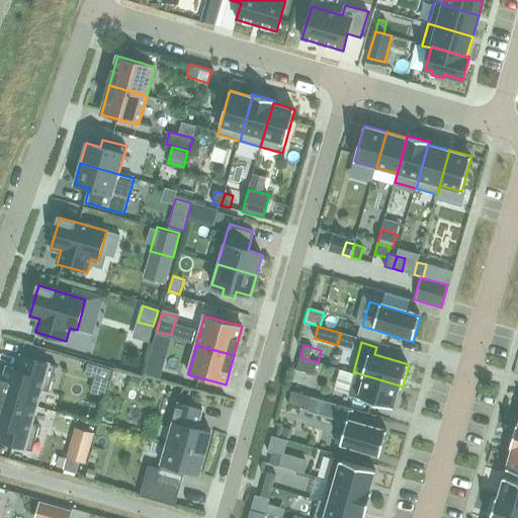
[(150,354),(144,374),(159,378),(165,358),(150,354)]
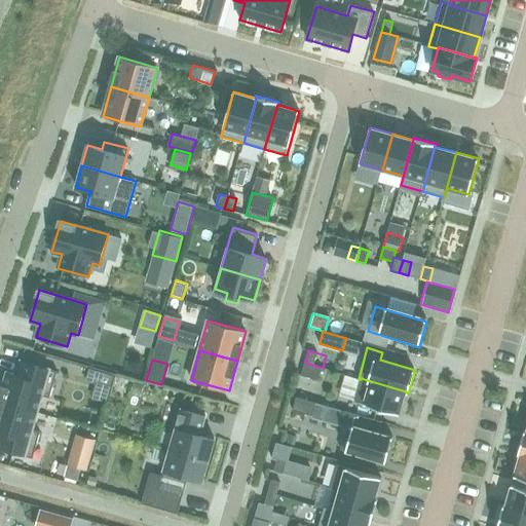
[(9,373),(0,402),(38,413),(43,397),(51,399),(59,372),(23,362),(19,375),(9,373)]
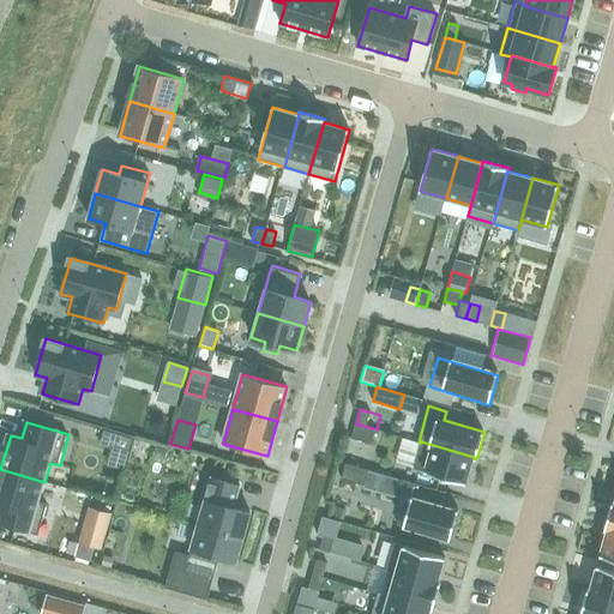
[(351,438),(372,444),(377,429),(356,423),(351,438)]
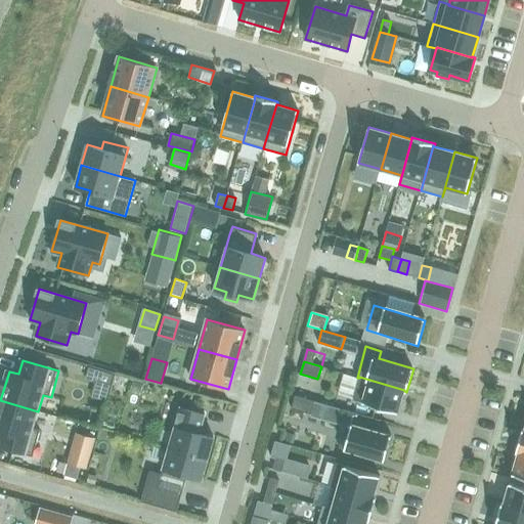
[(88,367),(85,381),(94,383),(110,388),(113,375),(88,367)]
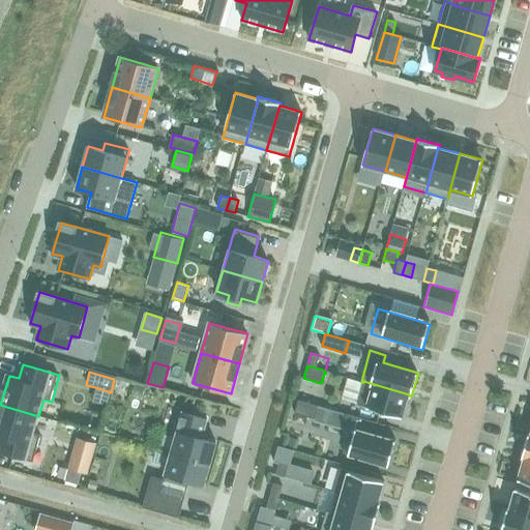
[(363,381),(363,382),(357,404),(403,417),(409,395),(409,394),(363,381)]
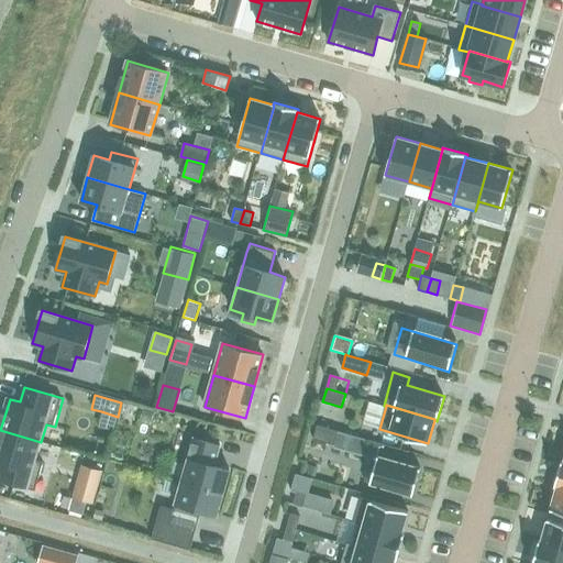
[(339,431),(317,424),(313,439),(334,444),(339,431)]
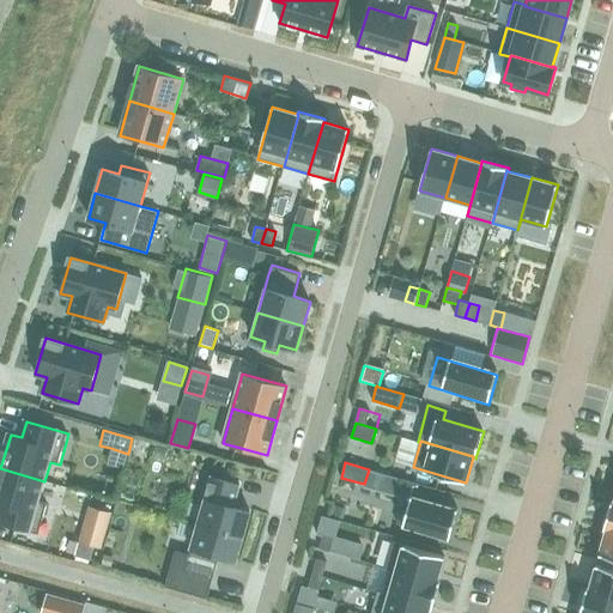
[(44,481),(0,468),(0,469),(0,505),(1,507),(0,510),(0,523),(38,535),(48,504),(38,502),(44,481)]
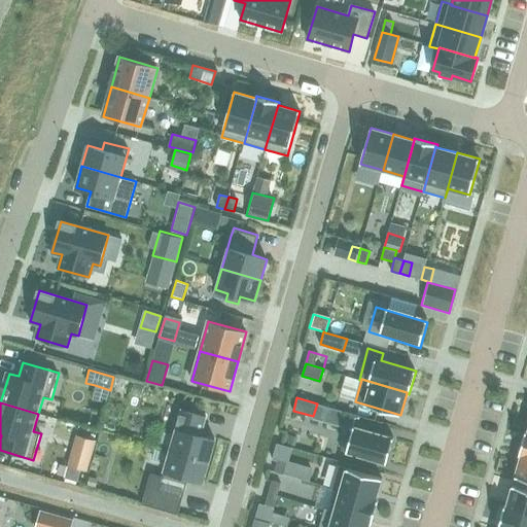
[(182,410),(170,450),(209,461),(215,440),(201,435),(206,416),(182,410)]
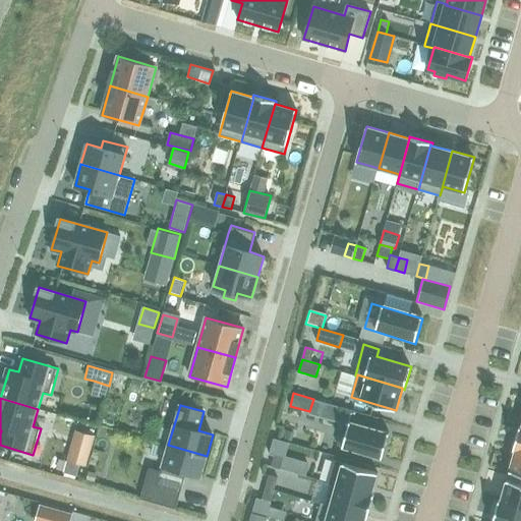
[(389,432),(353,422),(356,411),(340,407),(337,419),(344,421),(338,445),(382,458),(389,432)]
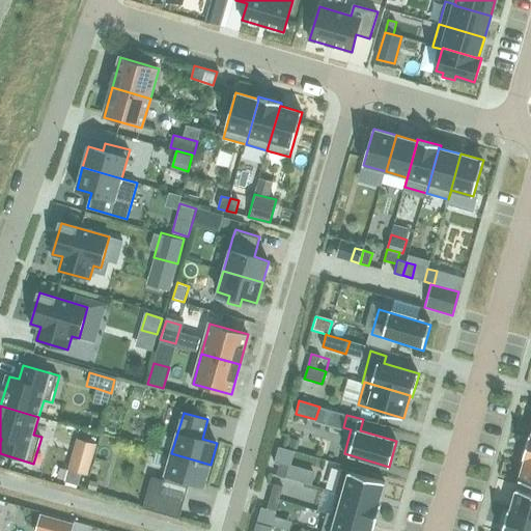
[(87,474),(96,443),(77,438),(68,469),(87,474)]
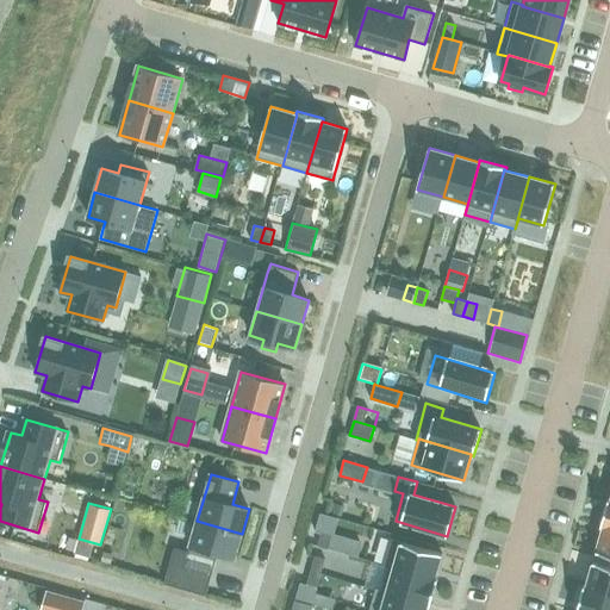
[(334,504),(330,515),(344,518),(347,508),(334,504)]
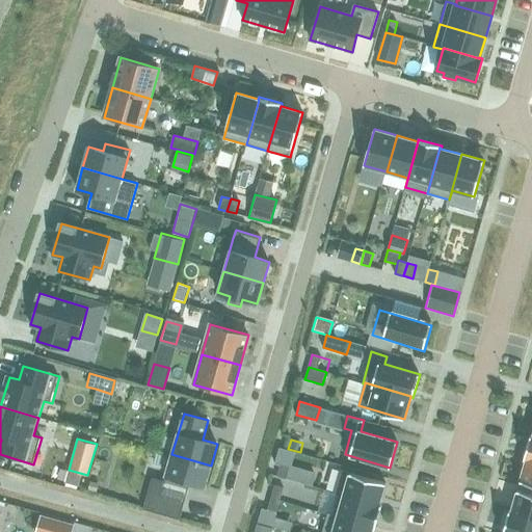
[(276,454),(274,461),(281,463),(290,466),(294,451),(278,447),(276,454)]
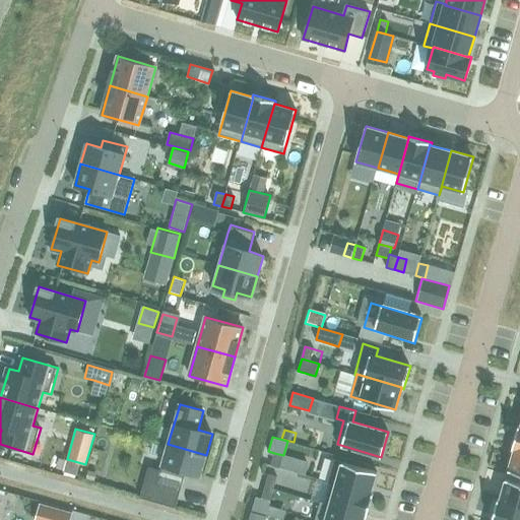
[(148,466),(141,493),(177,504),(181,491),(186,471),(200,475),(206,455),(168,444),(160,469),(148,466)]
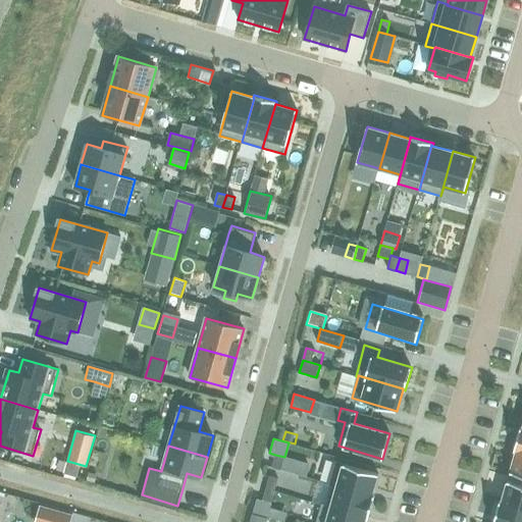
[(516,451),(510,472),(521,475),(521,451),(517,450),(514,450),(514,451),(516,451)]
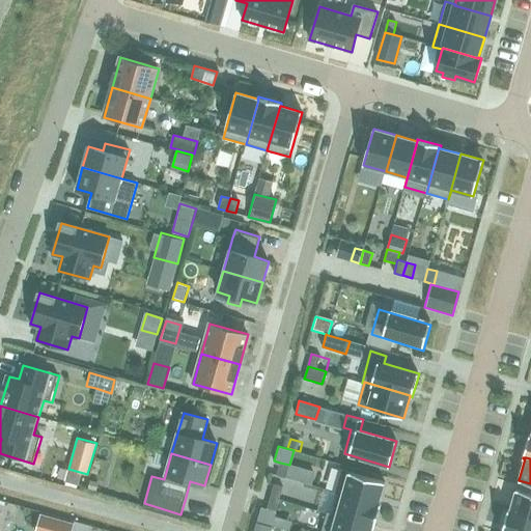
[(280,463),(277,475),(285,478),(289,465),(280,463)]
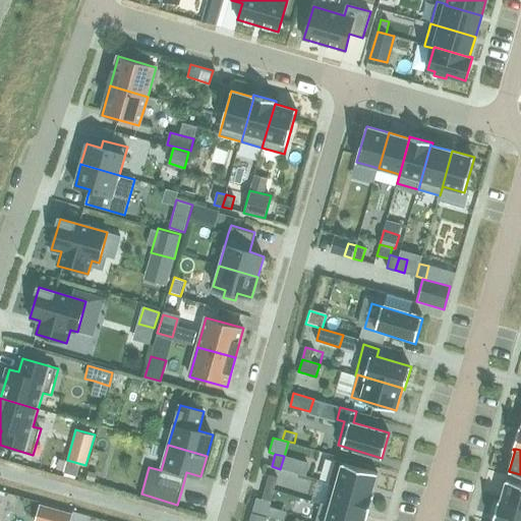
[(327,483),(331,484),(332,483),(371,495),(371,494),(378,473),(333,460),(327,483)]
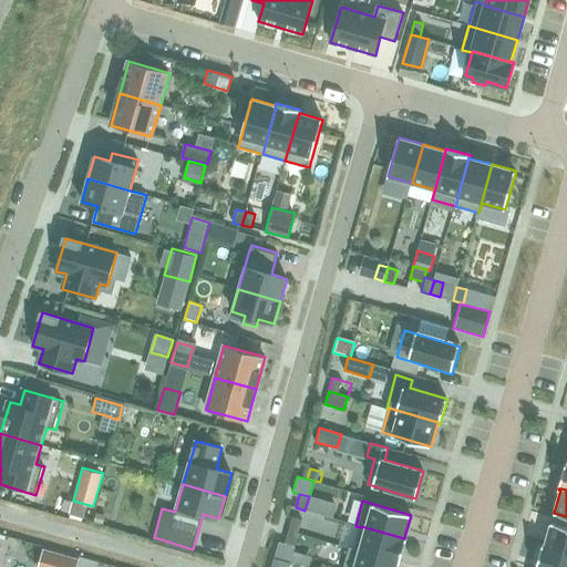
[(289,531),(298,533),(302,519),(292,517),(289,531)]
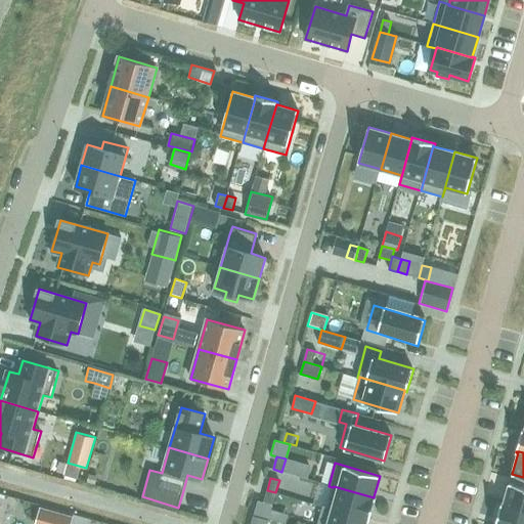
[(501,503),(501,504),(523,510),(523,486),(510,482),(504,504),(501,503)]
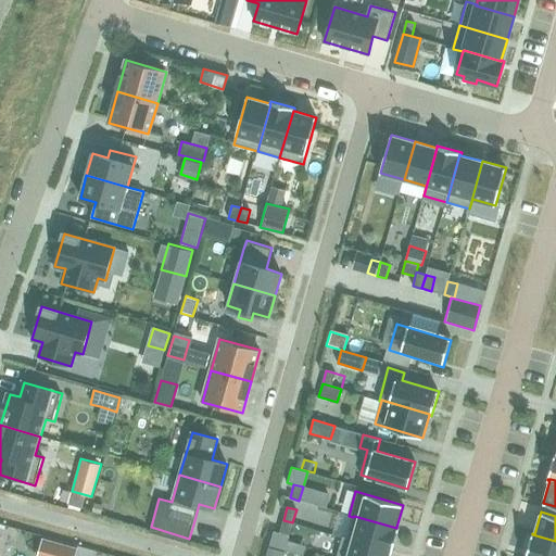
[(390,551),(390,552),(392,553),(400,528),(396,527),(396,528),(354,516),(353,517),(346,540),(352,541),(352,540),(390,551)]
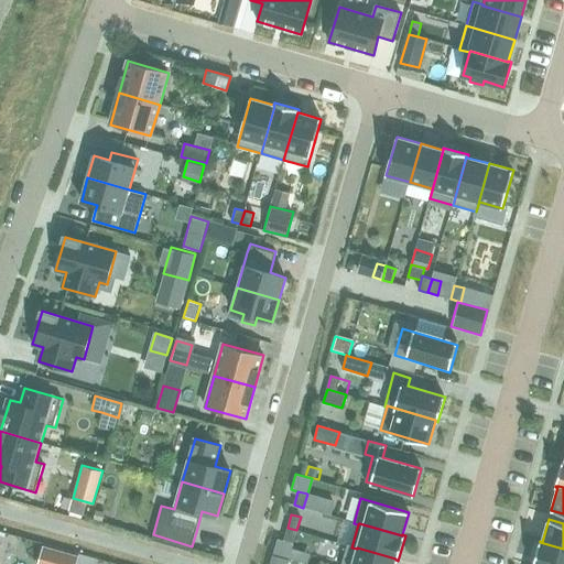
[(288,528),(283,541),(293,543),(296,530),(288,528)]
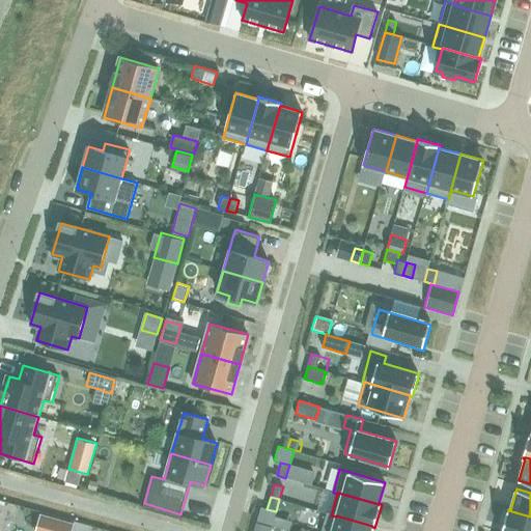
[(530,530),(530,516),(508,510),(501,530),(530,530)]
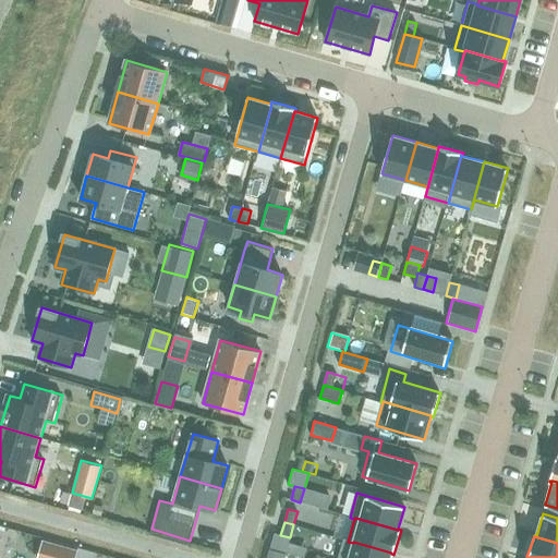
[(44,542),(38,557),(75,557),(77,552),(44,542)]
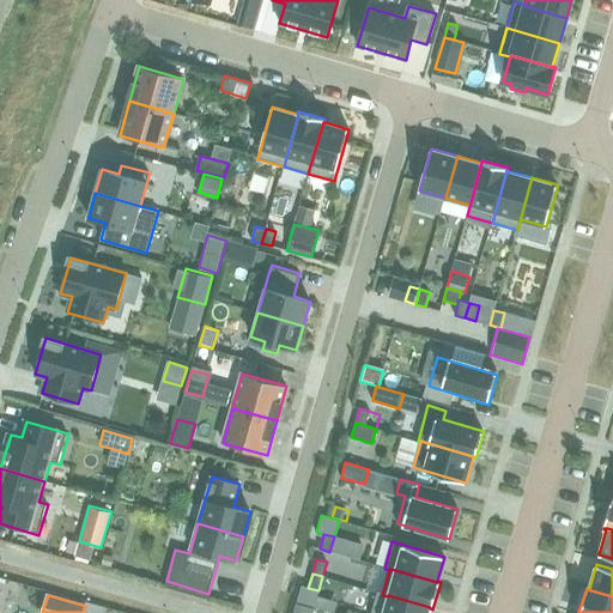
[(428,612),(430,608),(430,607),(388,595),(388,596),(383,612),(428,612)]
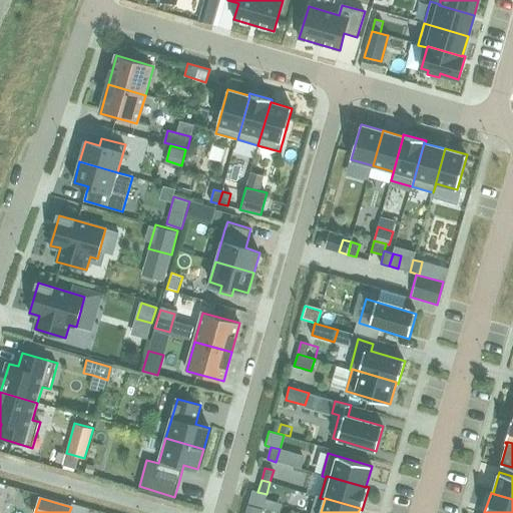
[(244,512),(260,512),(262,508),(247,504),(244,512)]
